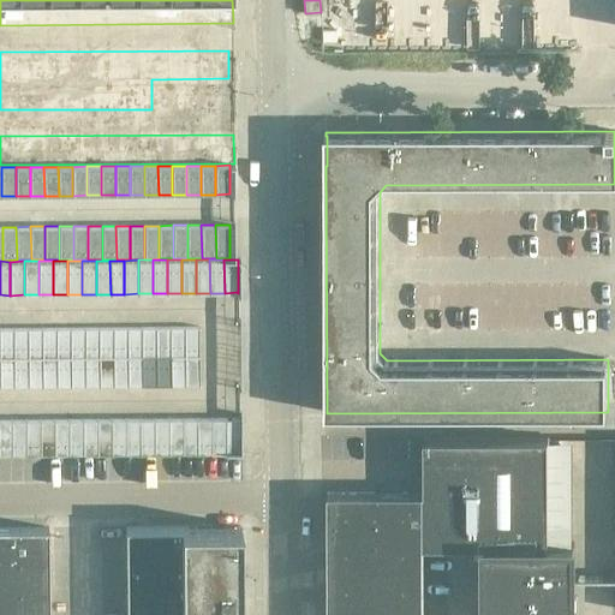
[(99,327),(84,328),(85,357),(100,357),(99,327)]
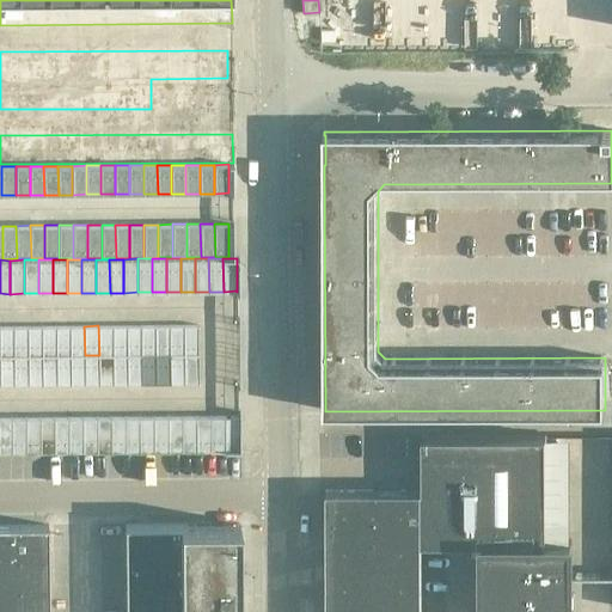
[(112,325),(98,325),(99,355),(112,355),(112,325)]
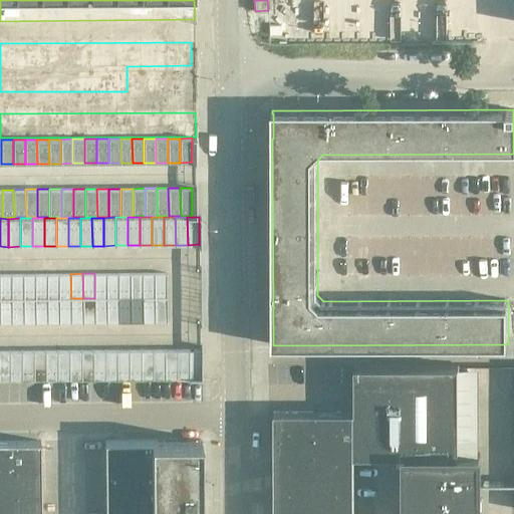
[(106,273),(94,273),(94,298),(106,298),(106,273)]
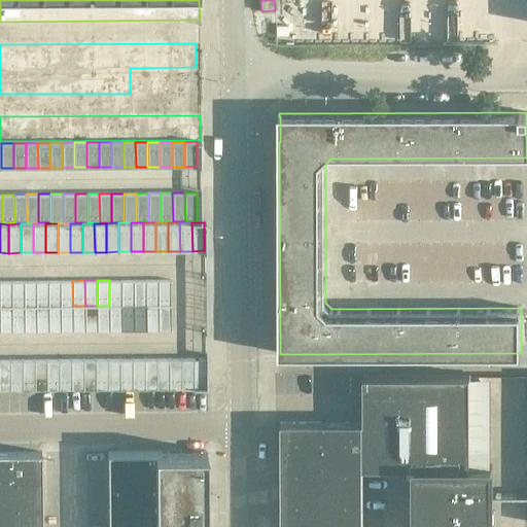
[(121,280),(109,280),(109,306),(121,305),(121,280)]
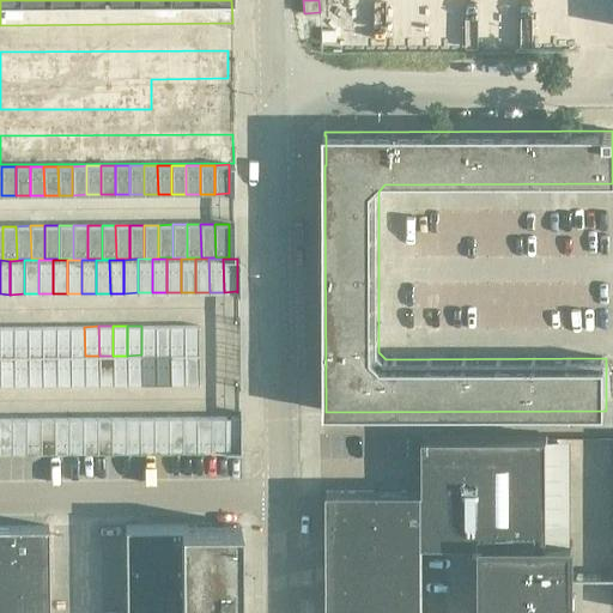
[(156,326),(141,326),(141,354),(156,354),(156,326)]
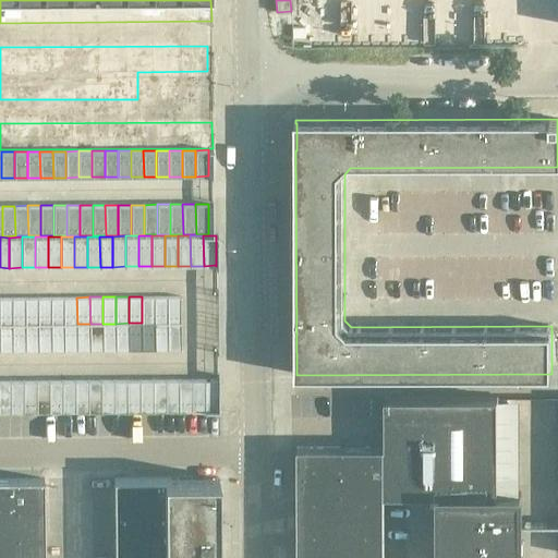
[(155,296),(142,296),(142,323),(155,323),(155,296)]
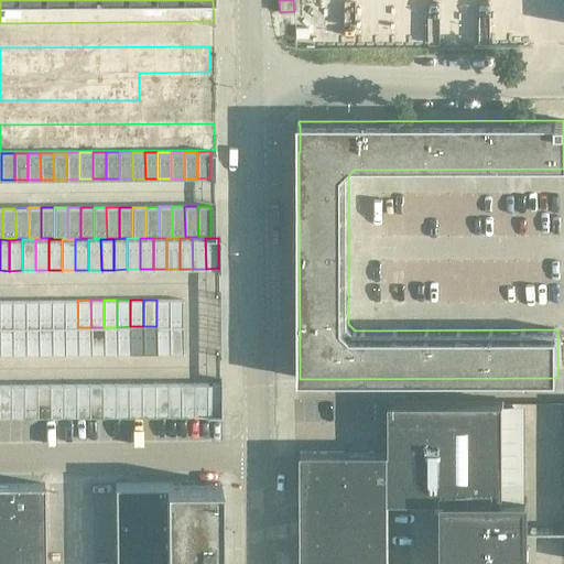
[(170,300),(156,300),(156,326),(170,326),(170,300)]
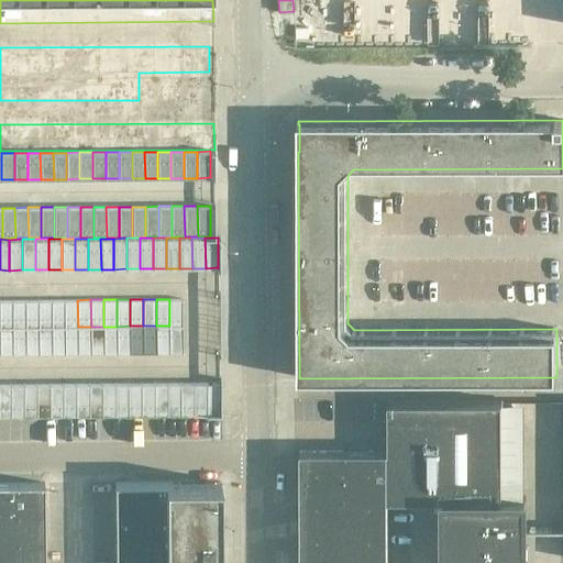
[(181,299),(169,299),(169,326),(183,326),(181,299)]
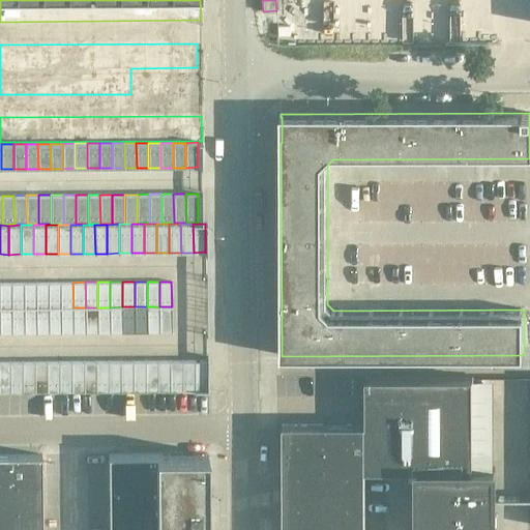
[(11,283),(0,283),(0,307),(11,307),(11,283)]
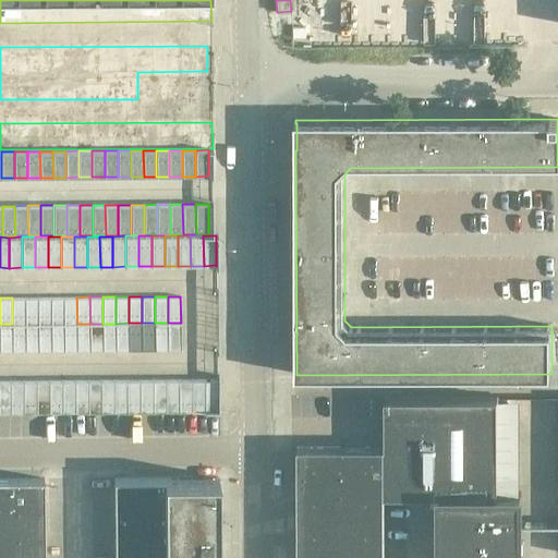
[(25,298),(12,298),(12,324),(25,324),(25,298)]
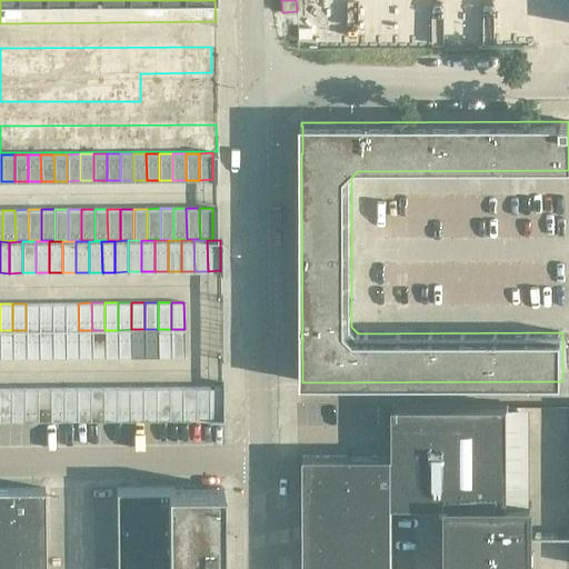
[(39,303),(26,303),(26,330),(39,330),(39,303)]
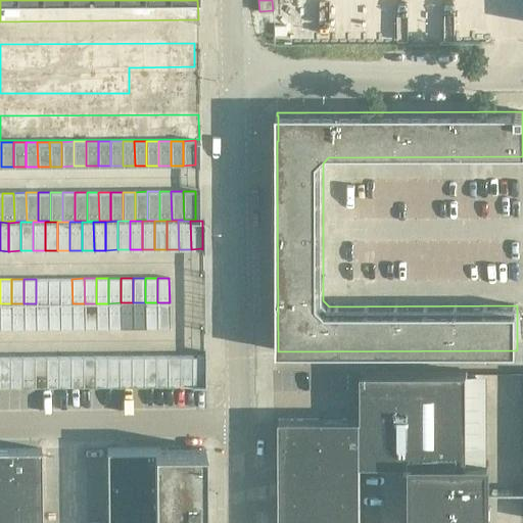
[(48,279),(36,279),(36,303),(48,303),(48,279)]
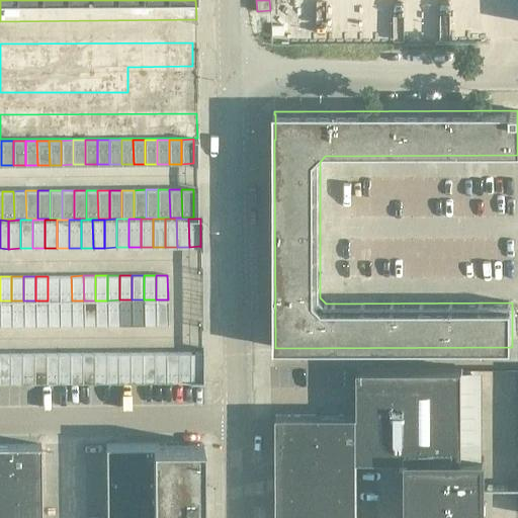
[(60,276),(48,276),(48,300),(60,300),(60,276)]
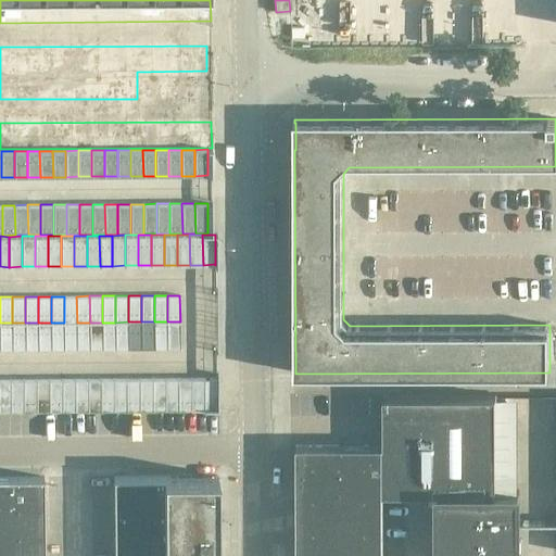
[(76,297),(64,297),(64,323),(77,323),(76,297)]
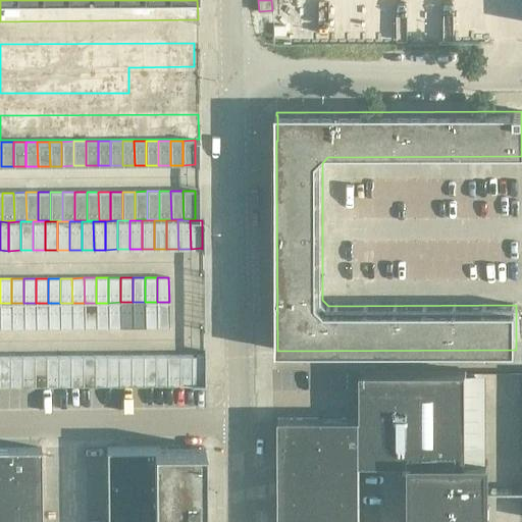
[(120,302),(108,303),(109,327),(120,327),(120,302)]
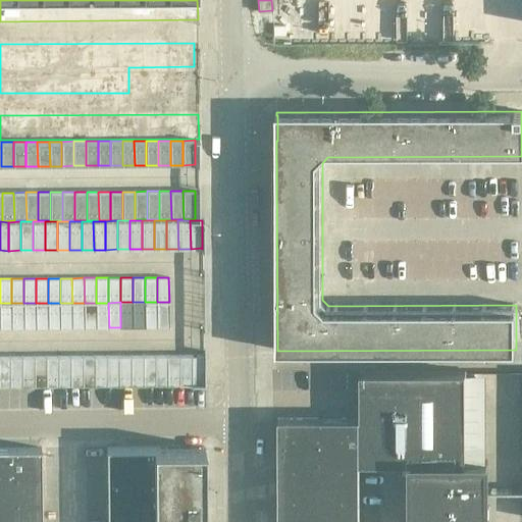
[(133,302),(120,302),(120,327),(133,327),(133,302)]
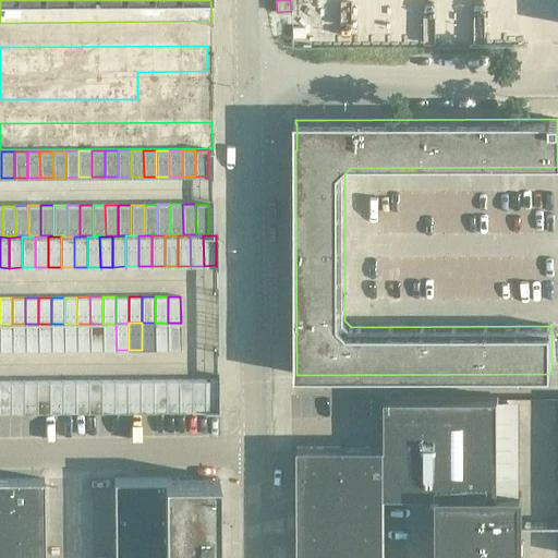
[(155,323),(142,323),(142,350),(155,350),(155,323)]
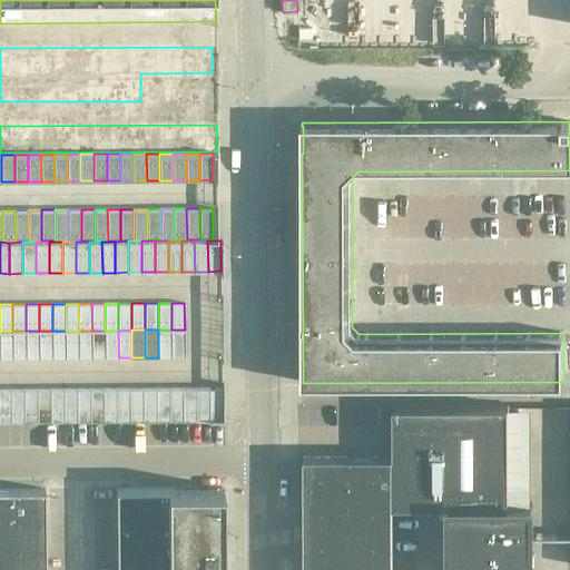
[(172,330),(158,330),(158,357),(172,356),(172,330)]
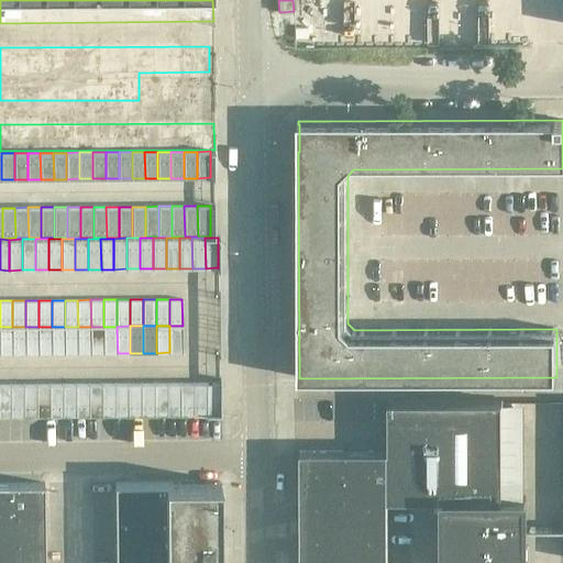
[(183,326),(169,326),(169,352),(183,352),(183,326)]
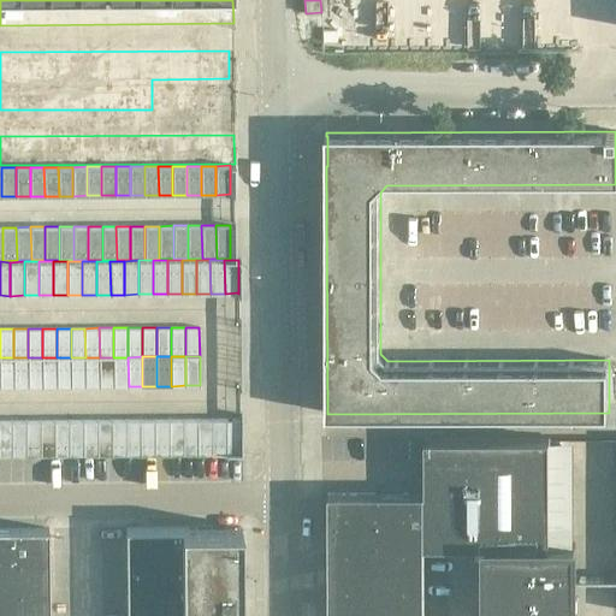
[(13,357),(0,357),(0,386),(15,388),(13,357)]
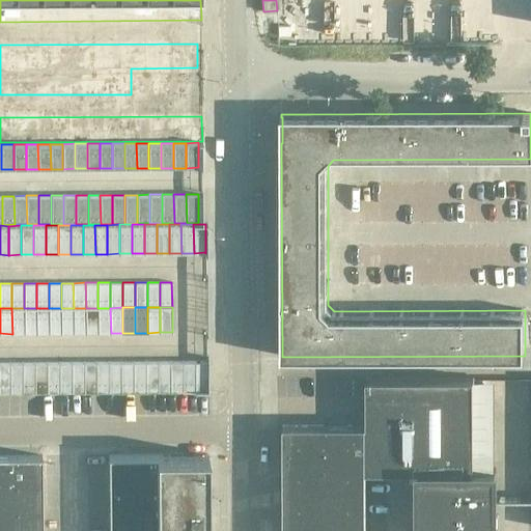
[(24,308),(11,308),(12,334),(24,334),(24,308)]
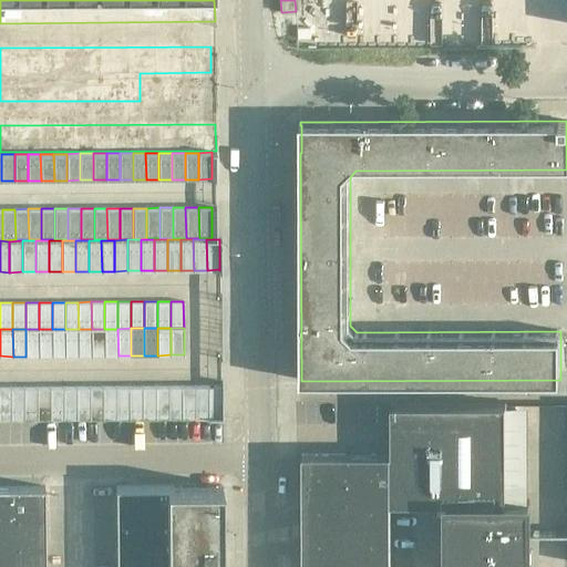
[(39,329),(26,329),(26,357),(39,356),(39,329)]
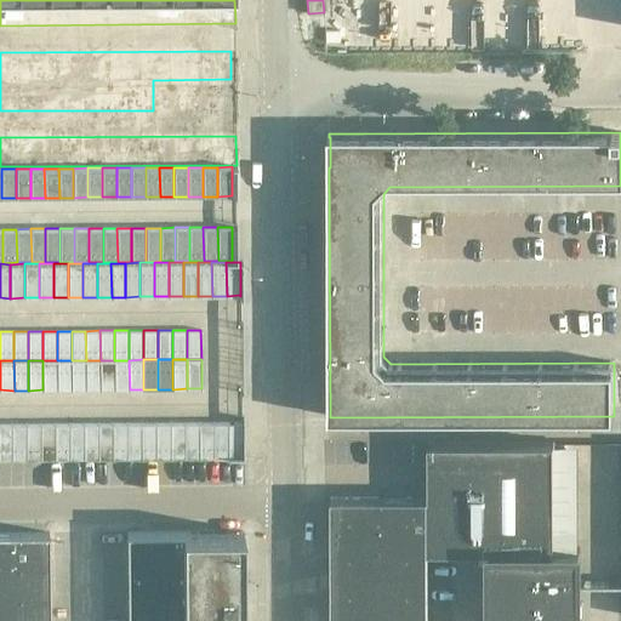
[(57,360),(43,360),(43,389),(57,389),(57,360)]
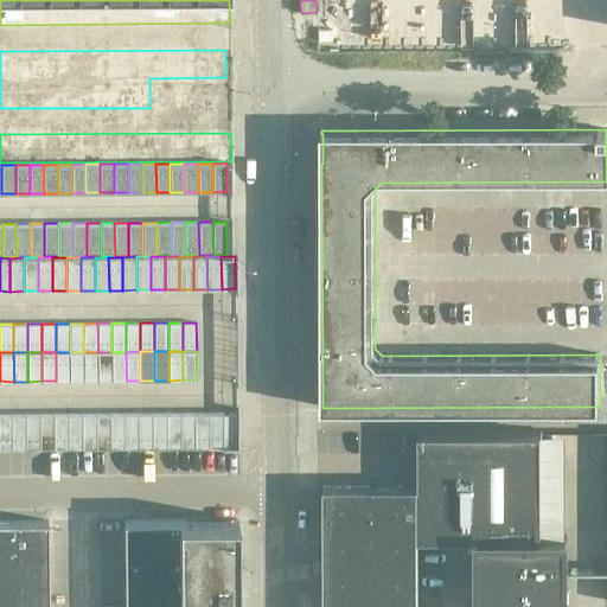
[(70,352),(56,352),(56,381),(70,381),(70,352)]
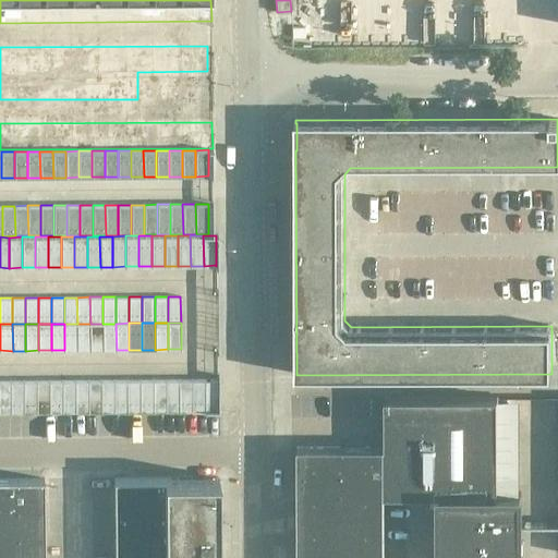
[(77,324),(64,324),(64,350),(77,350),(77,324)]
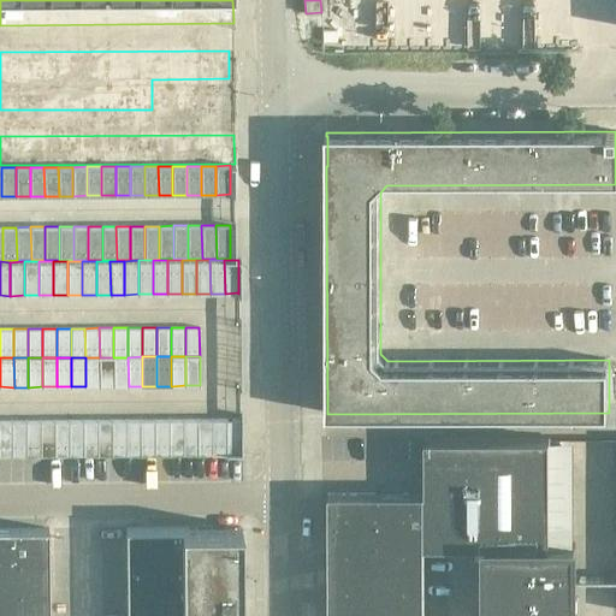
[(100,357),(86,357),(86,386),(100,386),(100,357)]
